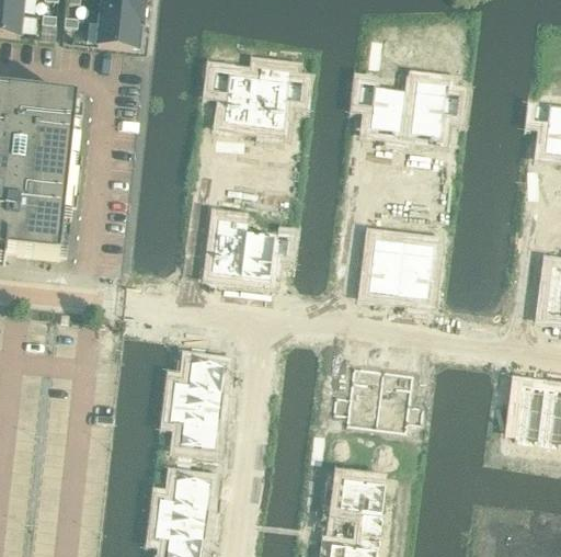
[(0,0),(0,11),(22,14),(23,0),(0,0)]
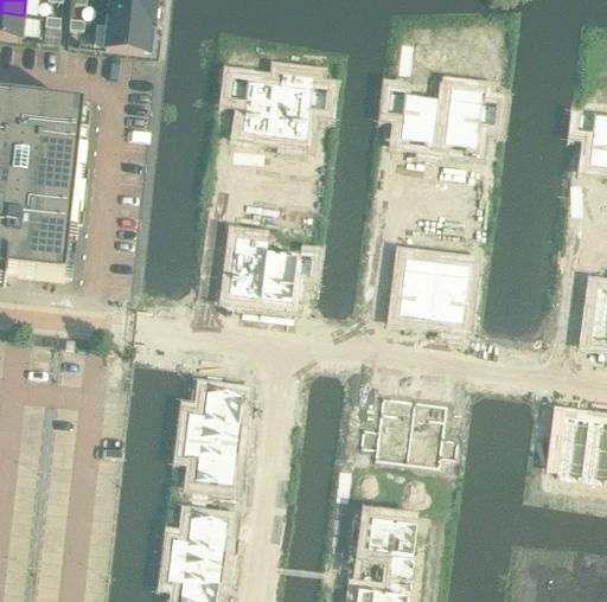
[(107,25),(153,30),(157,4),(121,0),(109,0),(107,25)]
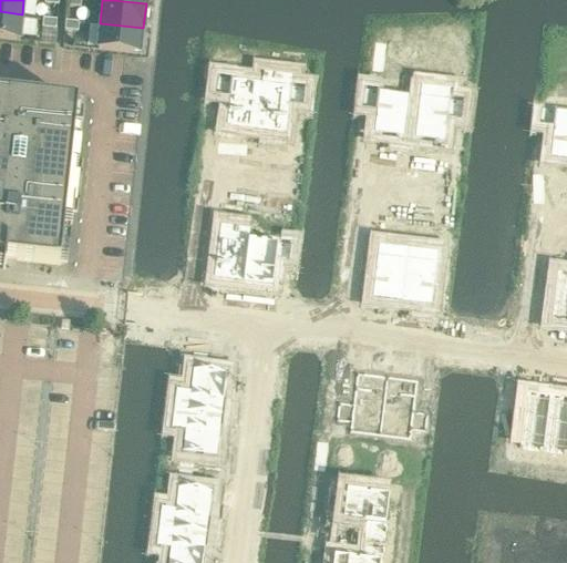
[(0,11),(0,36),(19,39),(22,14),(0,11)]
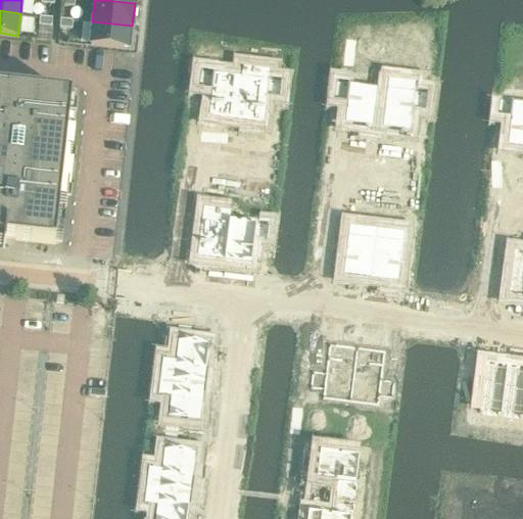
[(39,14),(39,22),(51,24),(51,15),(39,14)]
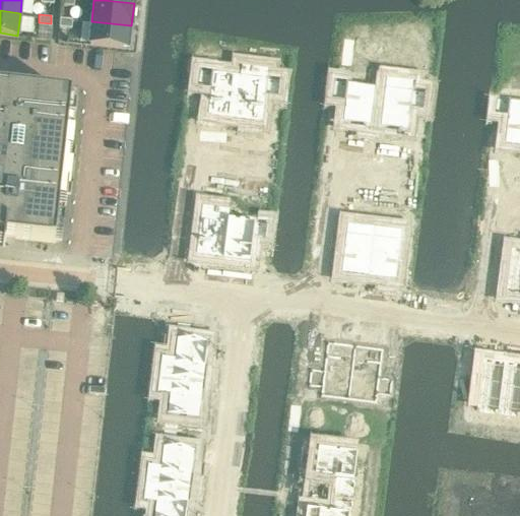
[(60,16),(59,25),(71,26),(72,18),(60,16)]
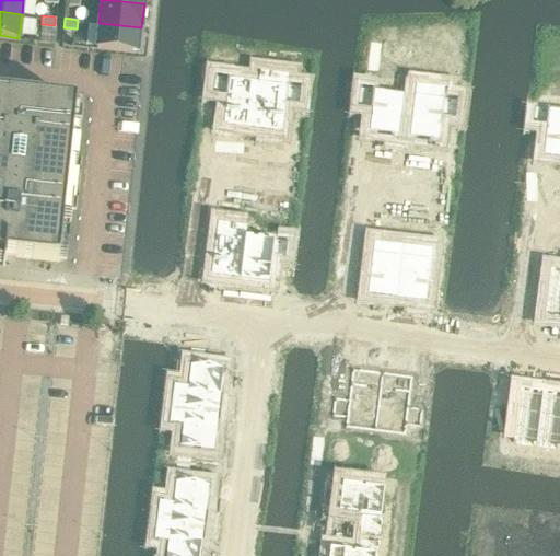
[(95,46),(139,51),(141,27),(98,23),(95,46)]
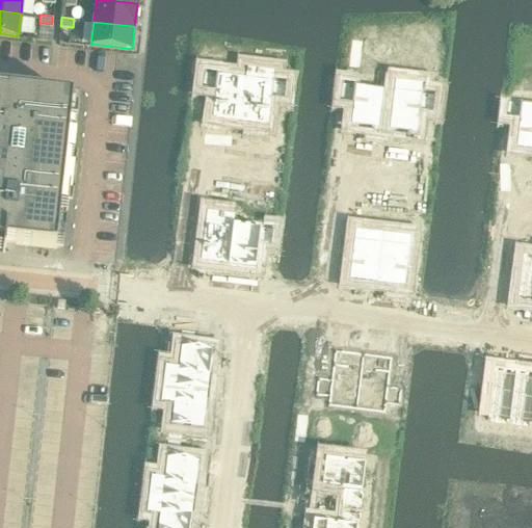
[(203,69),(201,85),(214,87),(211,116),(213,116),(213,117),(239,121),(246,64),(245,64),(243,75),(218,72),(218,71),(203,69)]
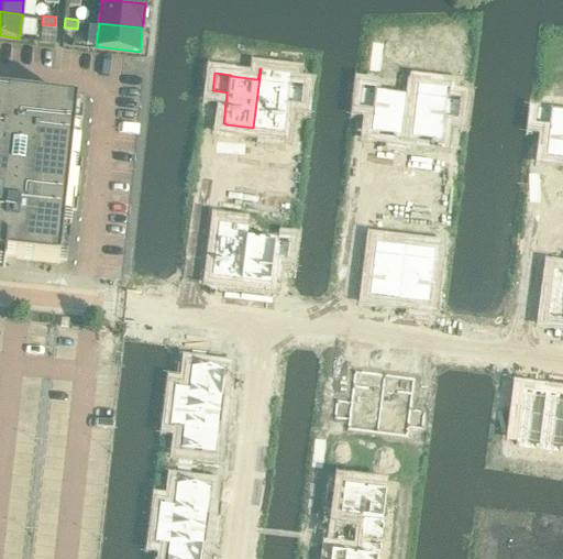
[(261,68),(253,128),(280,131),(283,131),(286,110),(286,103),(287,100),(301,101),(304,84),(289,81),(290,73),(261,68)]
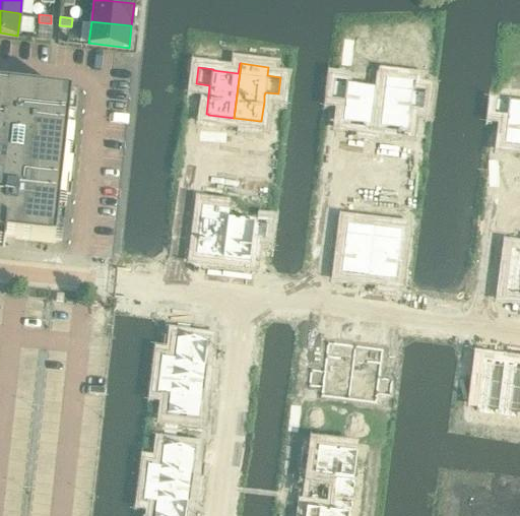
[(333,77),(331,97),(344,99),(341,121),(347,121),(350,126),(360,127),(365,123),(370,124),(376,74),(347,70),(346,79),(333,77)]
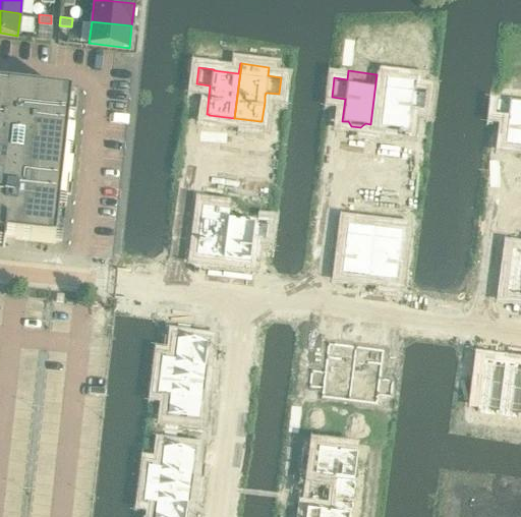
[(386,75),(380,125),(386,126),(389,130),(398,131),(402,128),(408,129),(410,107),(424,108),(426,90),(413,88),(414,78),(386,75)]
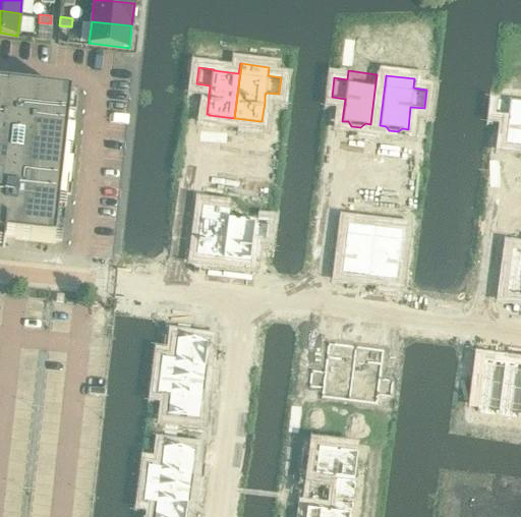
[(0,234),(54,241),(54,236),(49,236),(51,216),(56,217),(67,116),(61,116),(63,97),(69,97),(69,93),(0,84),(0,234)]
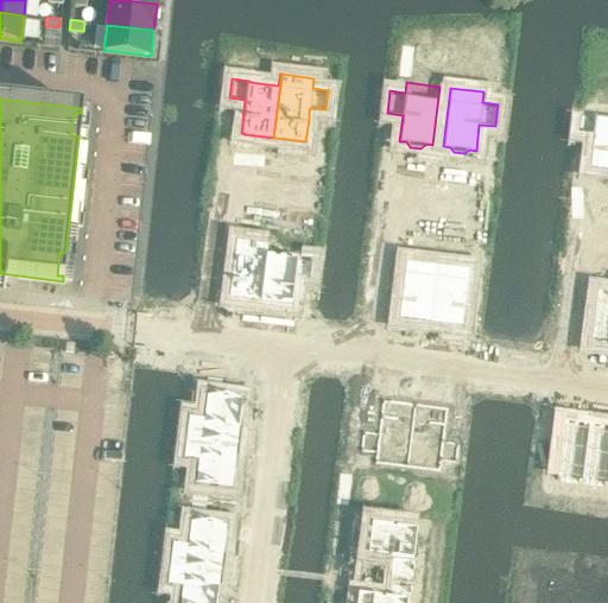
[(581,106),(577,131),(593,133),(588,166),(595,167),(607,169),(607,105),(596,103),(595,108),(581,106)]
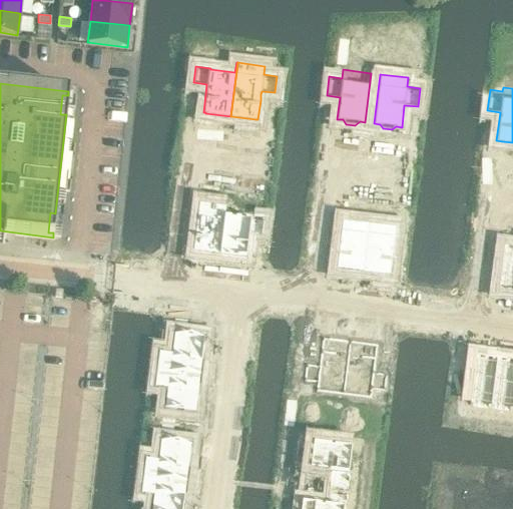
[(216,169),(215,178),(228,180),(229,171),(216,169)]
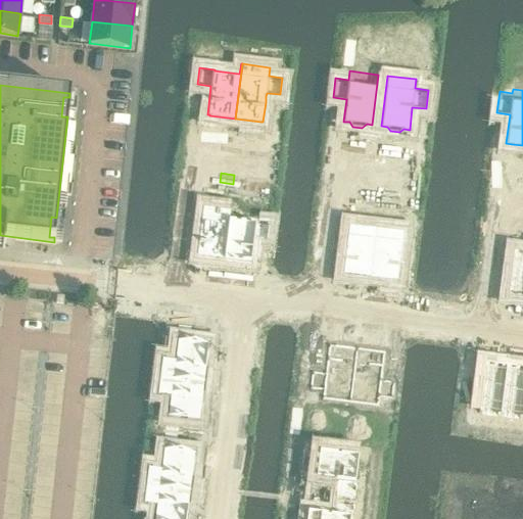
[(368,188),(367,197),(379,199),(380,190),(368,188)]
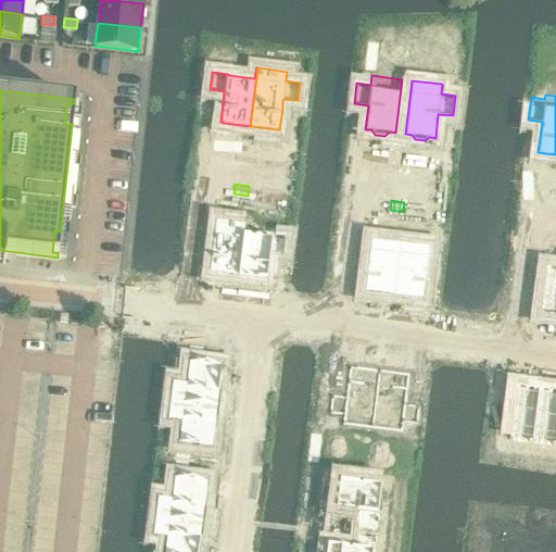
[(404,202),(403,212),(417,213),(418,203),(404,202)]
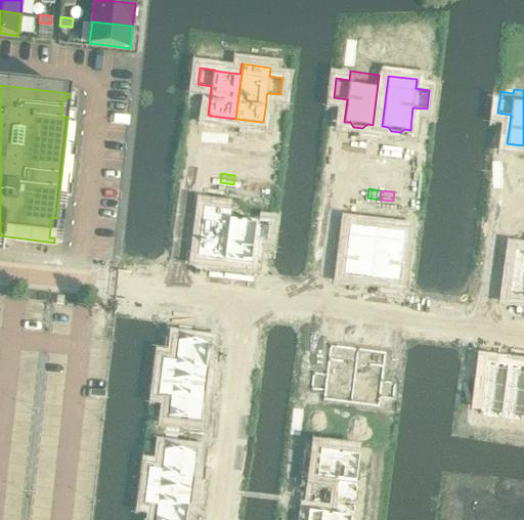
[(203,205),(195,255),(223,259),(224,259),(230,208),(203,205)]
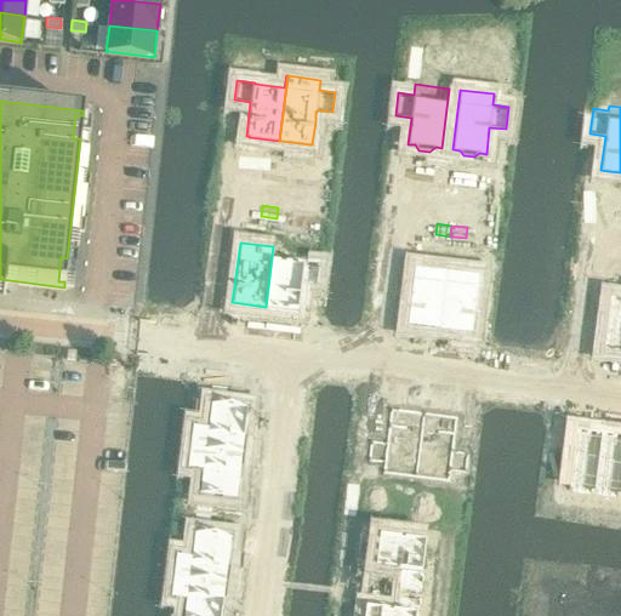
[(273,246),(266,307),(292,311),(298,311),(301,289),(302,281),(305,281),(318,283),(320,263),(305,262),(306,251),(273,246)]
